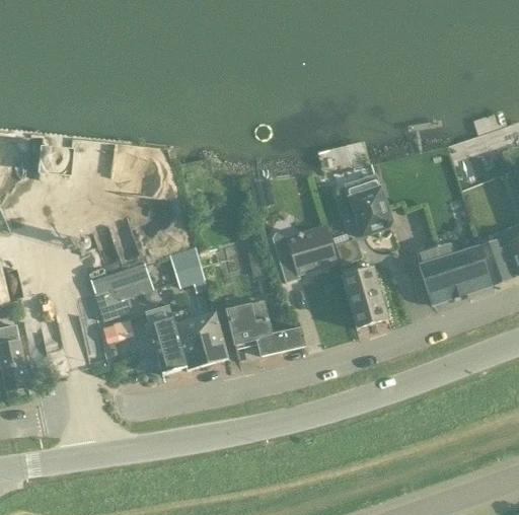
[(380,179),(348,189),(361,235),(377,230),(379,234),(381,236),(384,236),(386,235),(389,234),(391,232),(391,230),(389,225),(393,224),(380,179)]
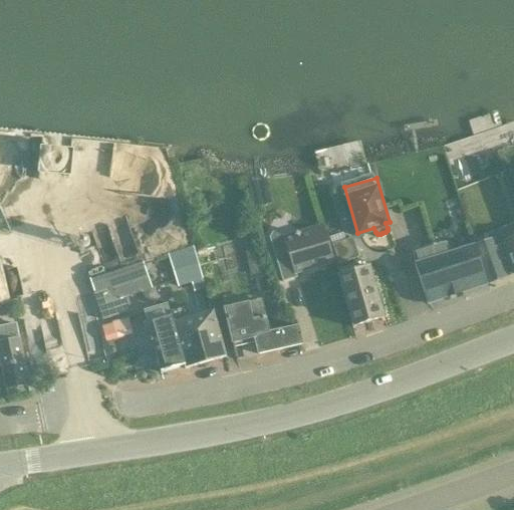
[(294,269),(332,258),(322,224),(282,236),(281,231),(273,227),(270,234),(283,278),(295,274),(294,269)]
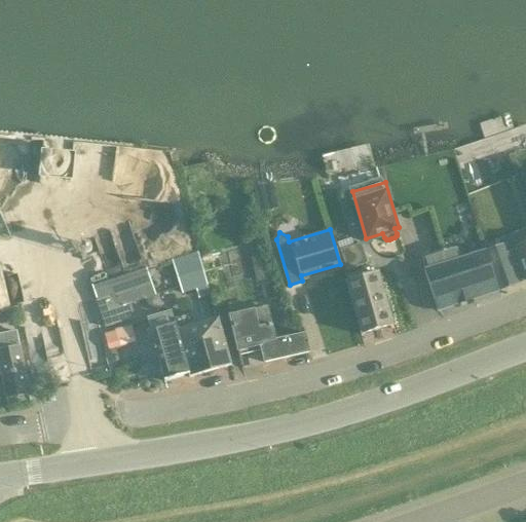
[(515,247),(505,250),(511,265),(521,261),(525,273),(525,240),(515,245),(515,247)]
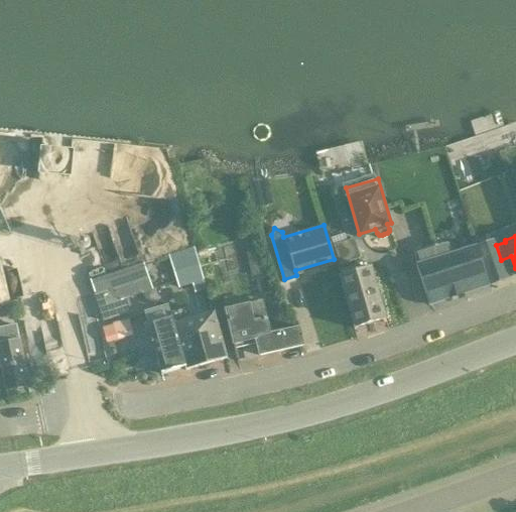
[(334,243),(340,262),(359,256),(353,237),(334,243)]
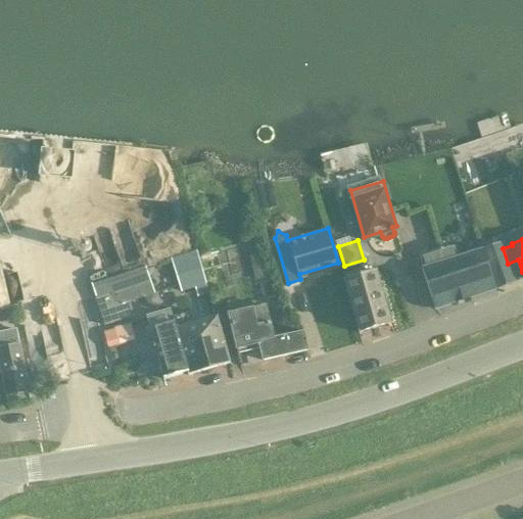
[(500,241),(483,247),(483,248),(496,286),(513,280),(508,264),(503,248),(500,241)]
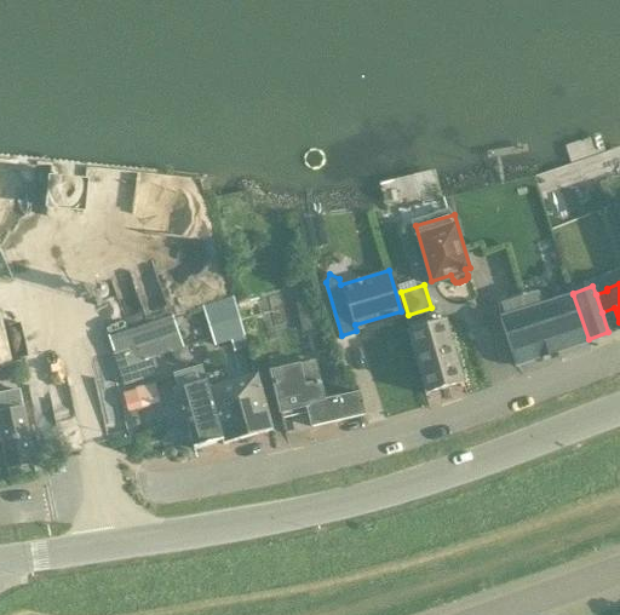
[(573,294),(503,317),(517,362),(541,354),(539,348),(556,342),(557,349),(589,339),(573,294)]
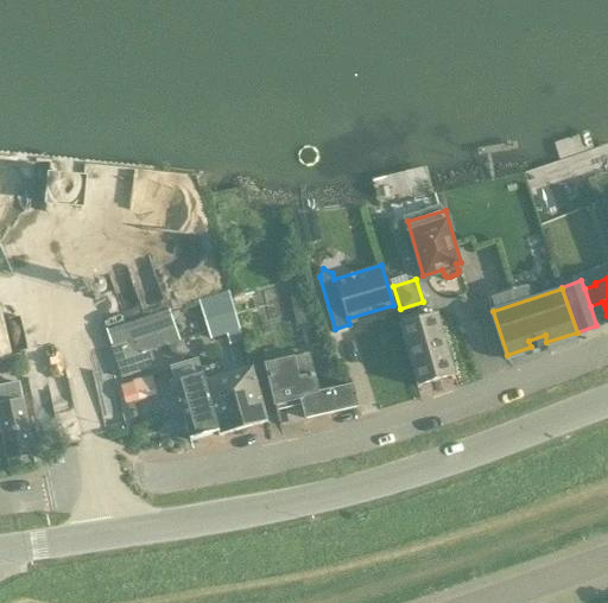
[(228,290),(198,298),(209,335),(239,327),(228,290)]
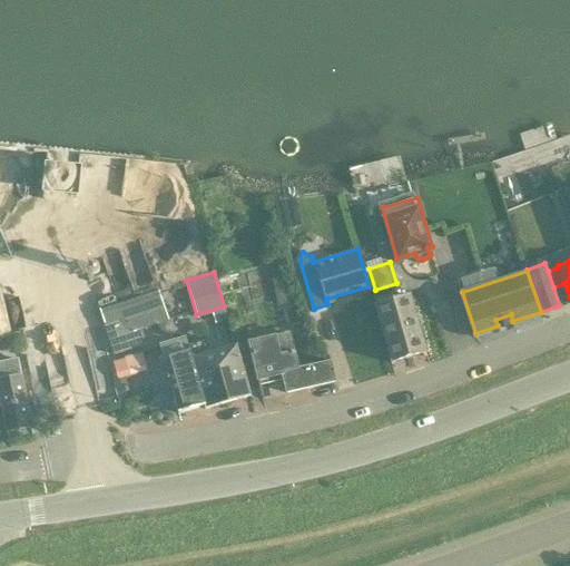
[(167,314),(157,286),(110,302),(115,315),(102,320),(114,353),(147,342),(140,324),(167,314)]
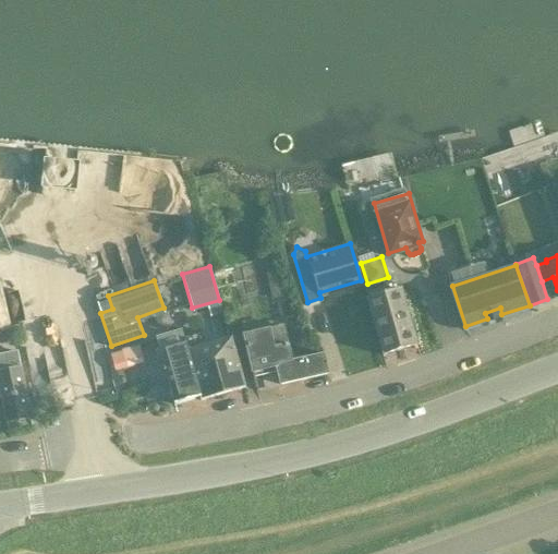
[(286,281),(269,285),(271,294),(288,291),(286,281)]
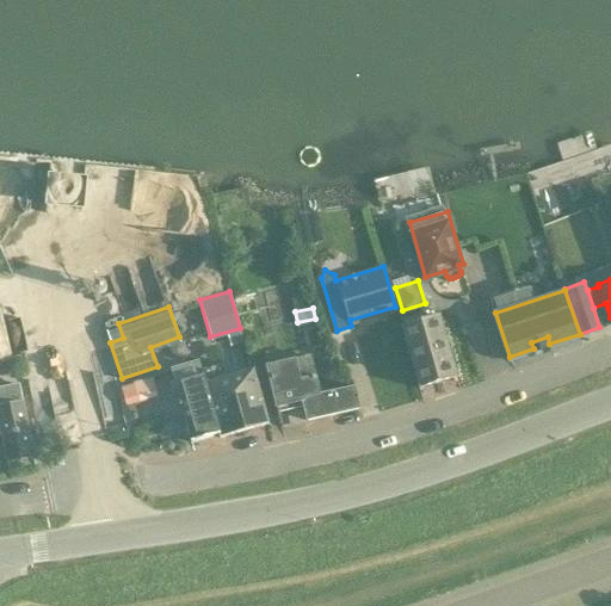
[(419,384),(456,373),(440,313),(402,325),(419,384)]
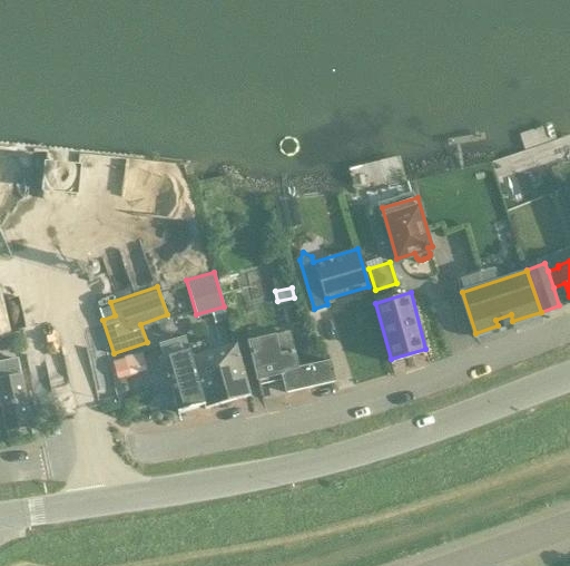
[(262,393),(336,378),(332,358),(297,366),(290,331),(251,340),(262,393)]
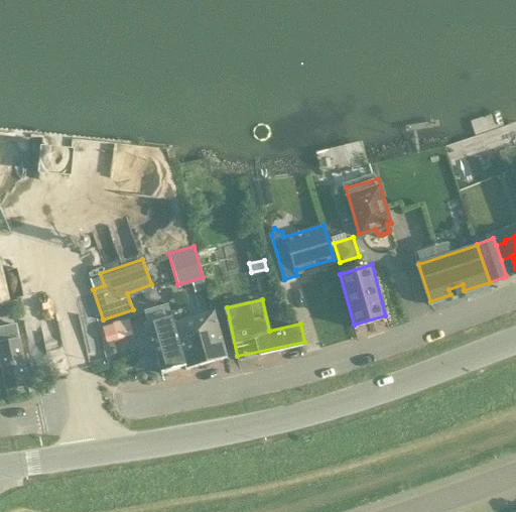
[(187,367),(228,355),(214,310),(174,323),(186,364),(187,367)]
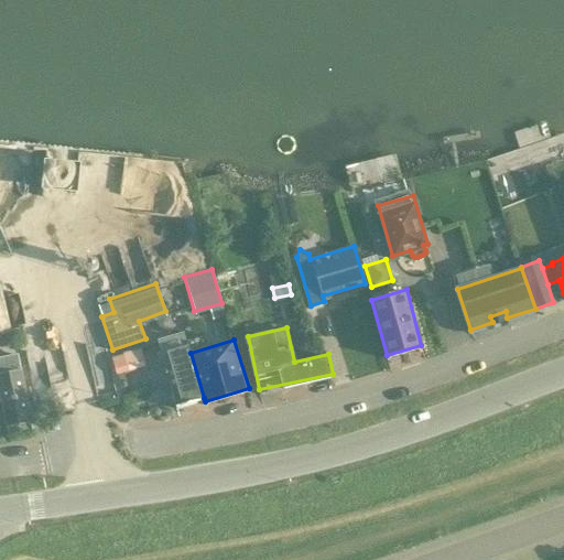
[(177,406),(204,398),(191,353),(190,347),(188,345),(162,353),(177,406)]
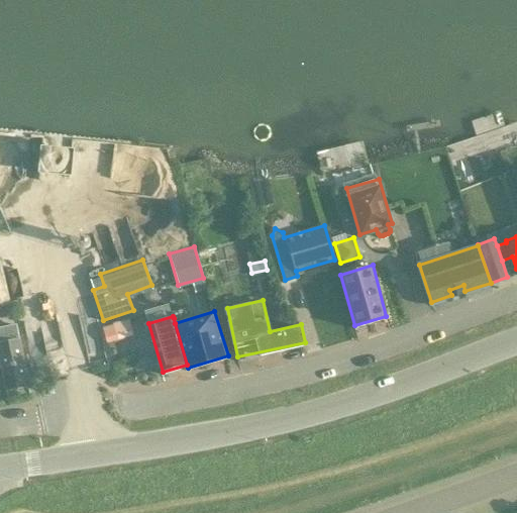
[(6,388),(28,384),(15,322),(0,325),(0,366),(2,366),(6,388)]
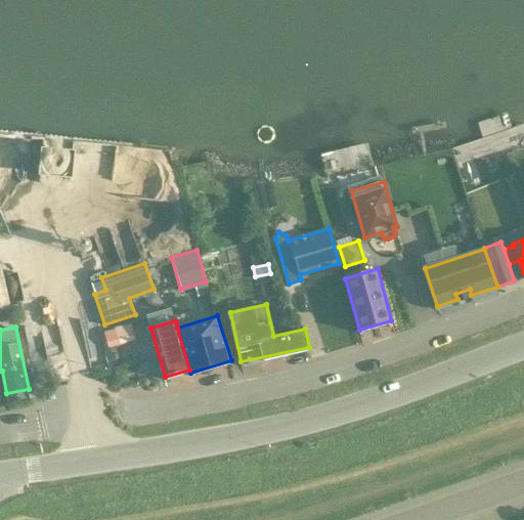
[(115,327),(103,330),(107,345),(119,342),(115,327)]
